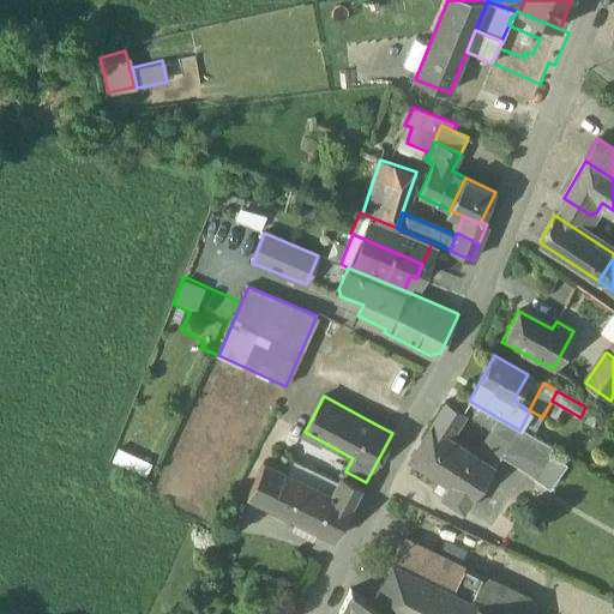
[(518,429),(469,401),(462,413),(493,432),(510,443),(518,429)]
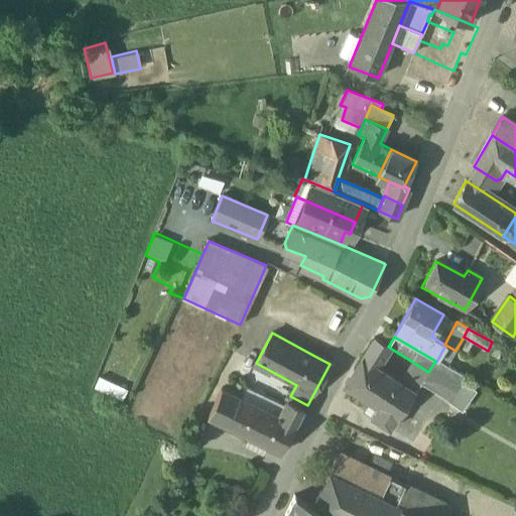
[(388,347),(375,339),(370,345),(383,355),(388,347)]
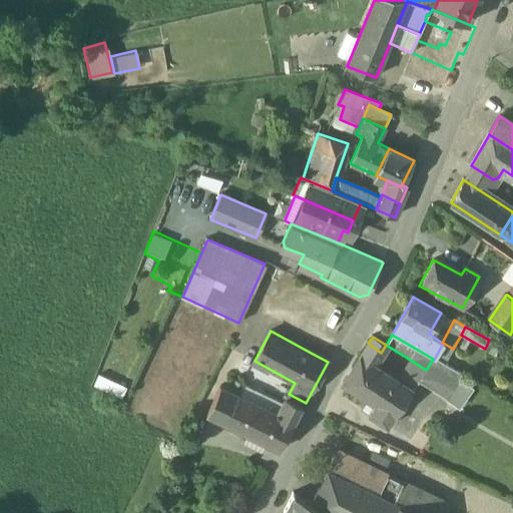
[(381,353),(368,343),(359,357),(373,366),(381,353)]
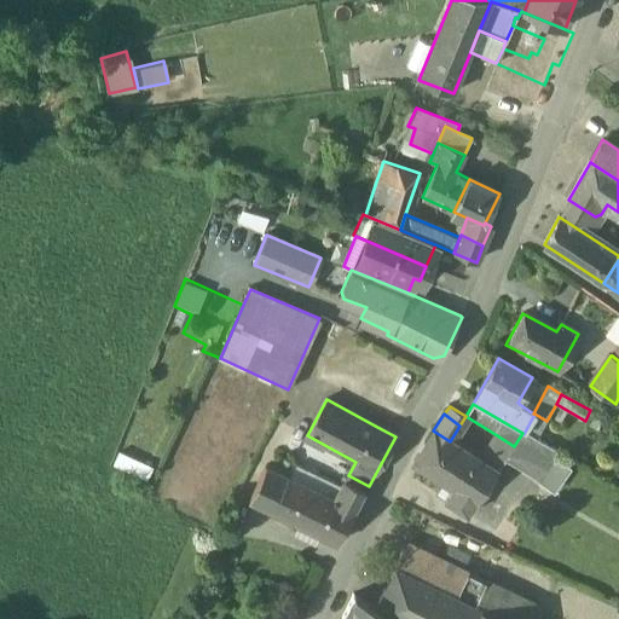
[(547,421),(534,414),(524,434),(536,441),(547,421)]
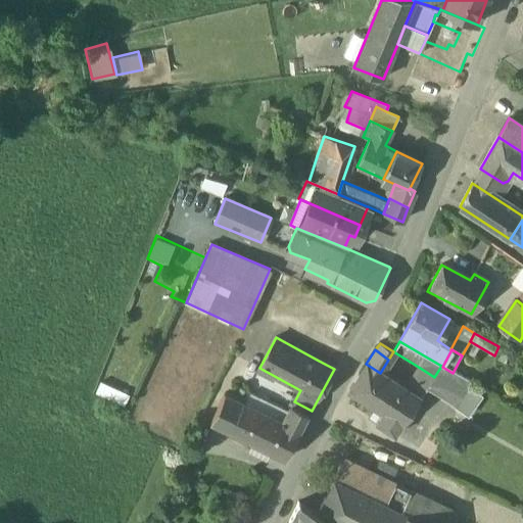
[(380,373),(366,364),(349,390),(382,412),(402,425),(420,399),(406,389),(380,373)]
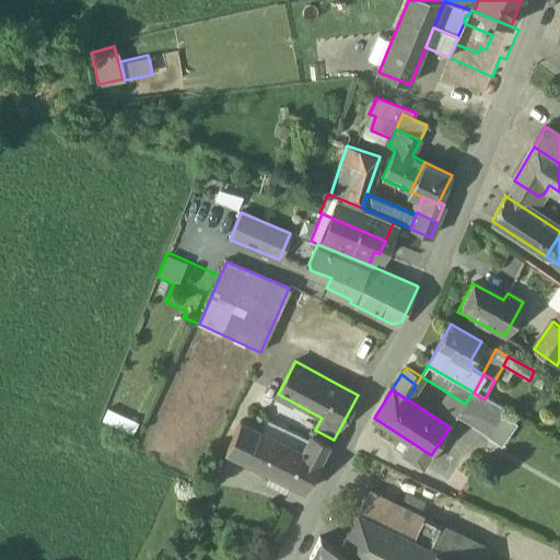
[(465,404),(456,417),(490,439),(504,410),(485,399),(474,393),(473,392),(465,404)]
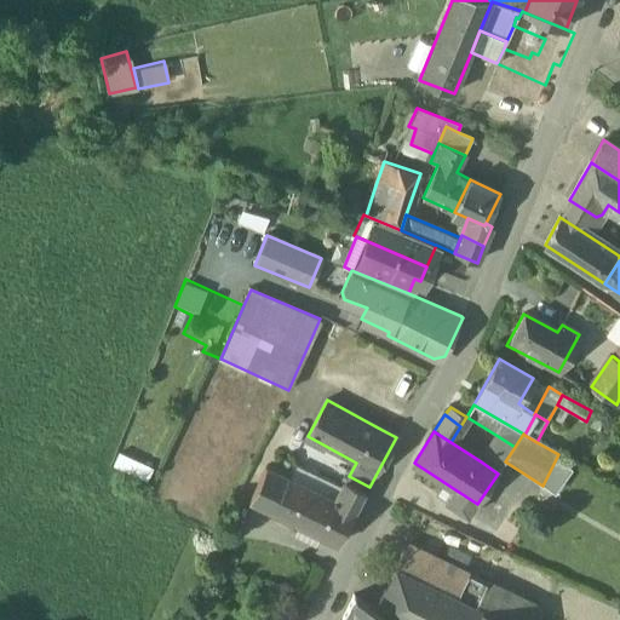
[(498,436),(481,461),(498,474),(505,461),(515,447),(498,436)]
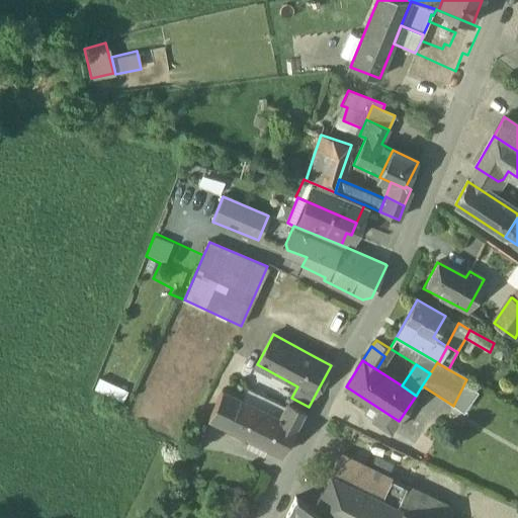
[(273,415),(222,390),(208,418),(251,439),(259,443),(273,415)]
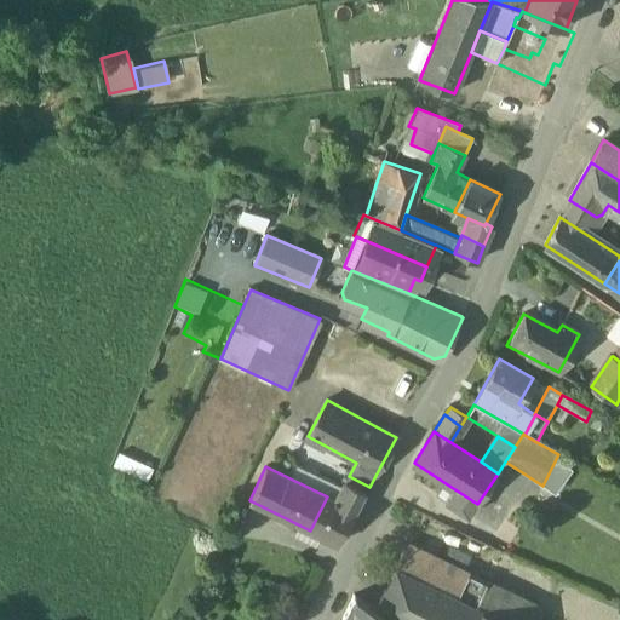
[(369,487),(349,476),(345,483),(365,493),(366,493),(369,487)]
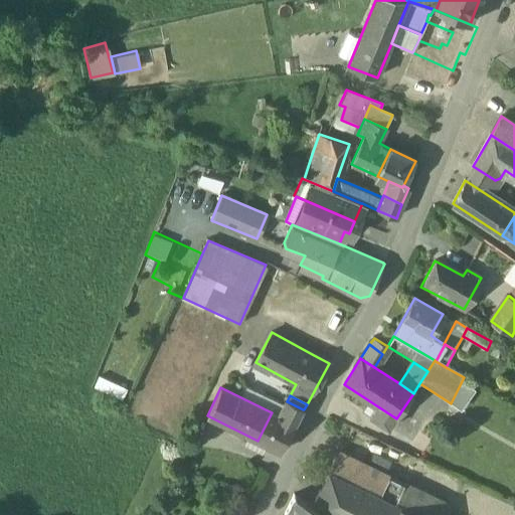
[(279,415),(272,412),(258,441),(266,445),(281,452),(303,409),(287,401),(279,415)]
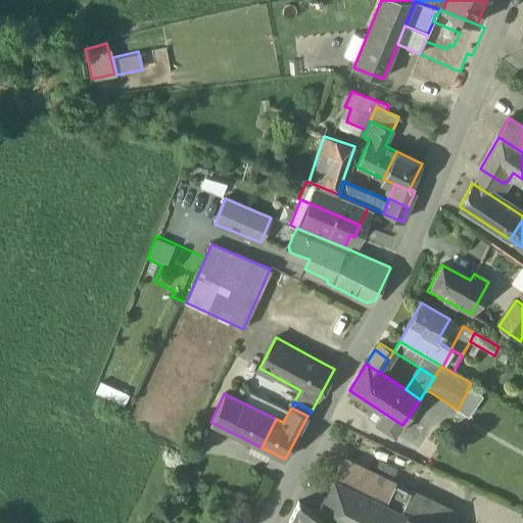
[(402,425),(382,412),(375,423),(395,435),(402,425)]
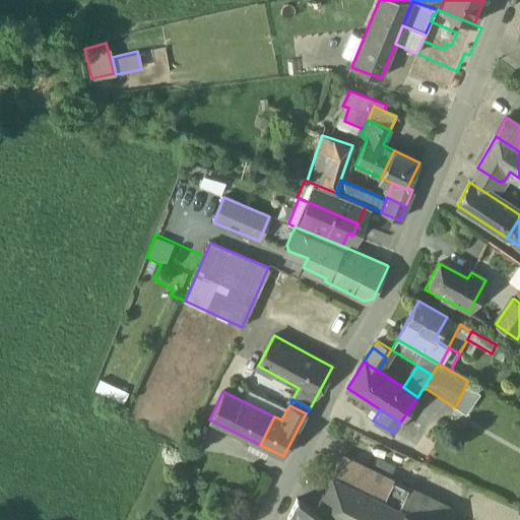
[(260,445),(252,441),(248,449),(264,457),(268,449),(260,445)]
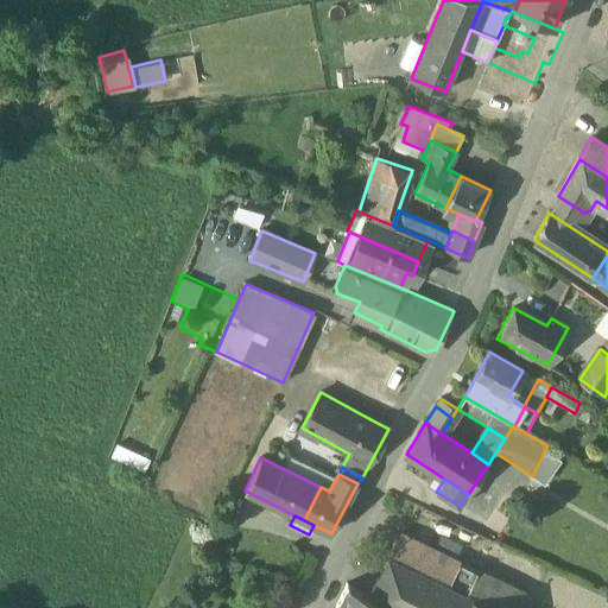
[(525,607),(531,597),(399,534),(388,558),(473,599),(492,607),(525,607)]
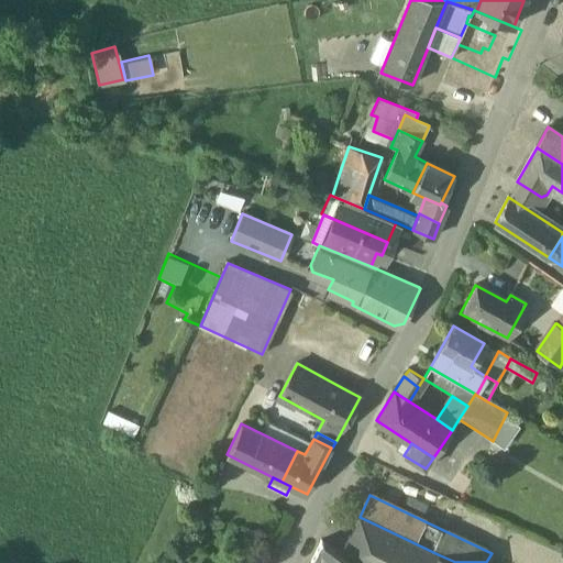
[(432,562),(438,554),(360,517),(343,552),(359,559),(357,561),(362,562),(432,562)]
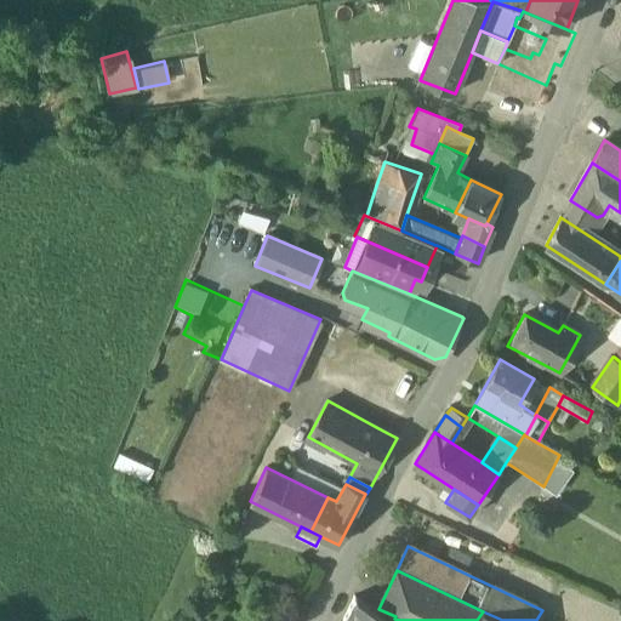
[(379,609),(354,597),(342,620),(392,620),(394,619),(396,616),(379,609)]
